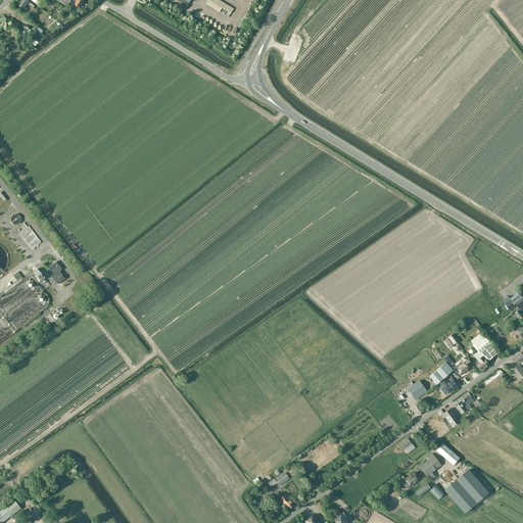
[(26,0),(21,0),(18,5),(26,11),(28,9),(25,7),(27,5),(28,6),(29,3),(29,2),(26,0)]
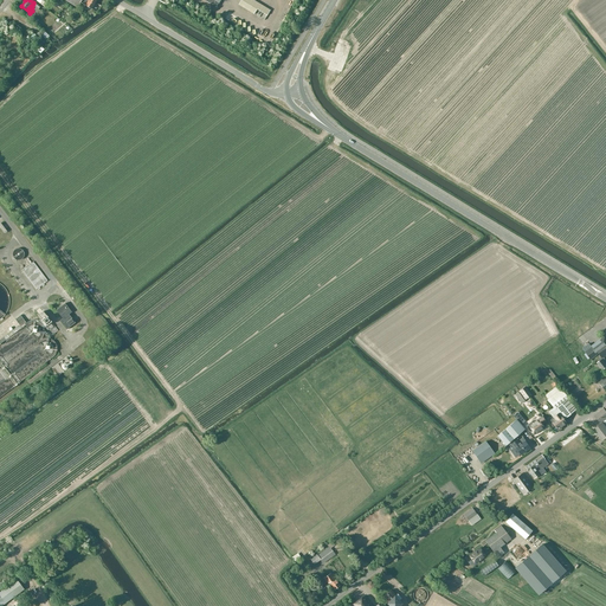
[(24,256),(25,255),(24,252),(24,251),(23,250),(21,250),(20,249),(19,249),(18,249),(17,249),(15,249),(14,250),(13,251),(13,252),(12,255),(12,256),(13,257),(13,258),(14,259),(15,259),(17,260),(18,260),(19,260),(20,260),(21,259),(23,258),(24,256)]
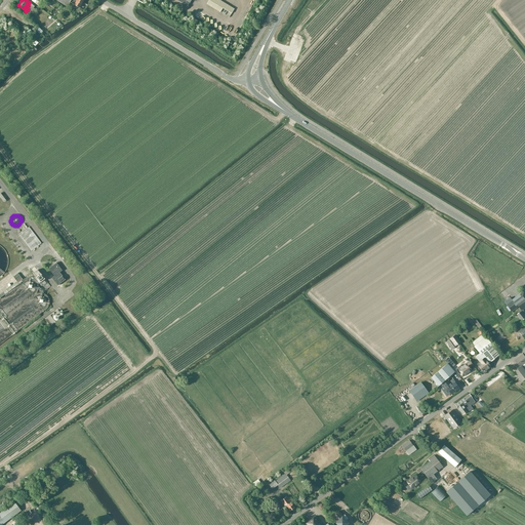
[(40,242),(28,226),(26,228),(23,224),(17,228),(22,233),(19,234),(31,248),(40,242)]
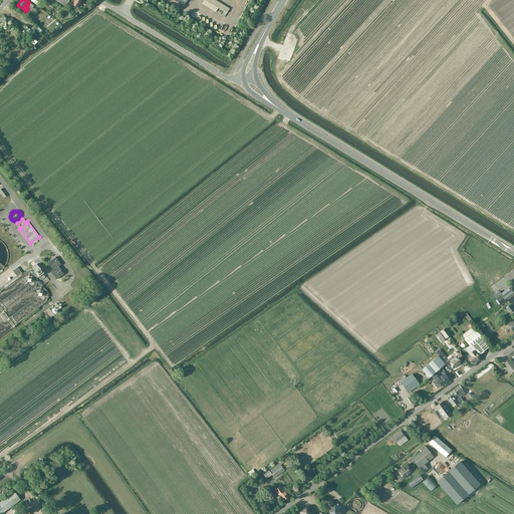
[(53,270),(51,272),(56,279),(64,274),(58,267),(61,265),(55,257),(47,263),(53,270)]
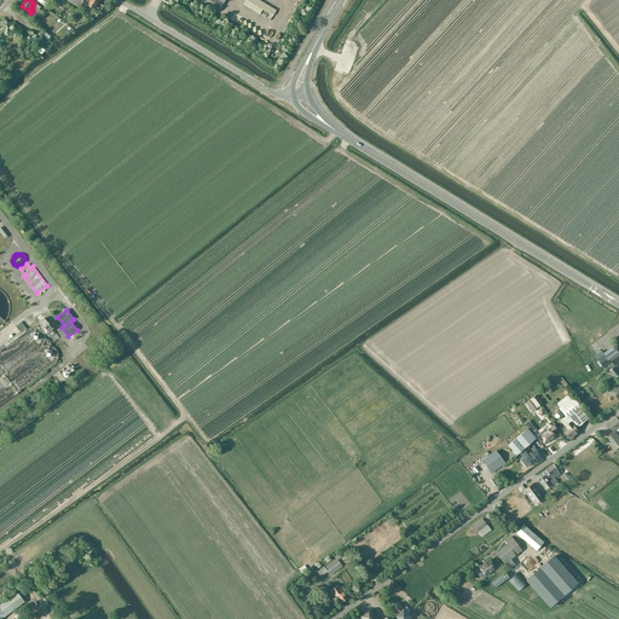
[(44,328),(42,329),(46,334),(52,329),(45,318),(39,322),(44,328)]
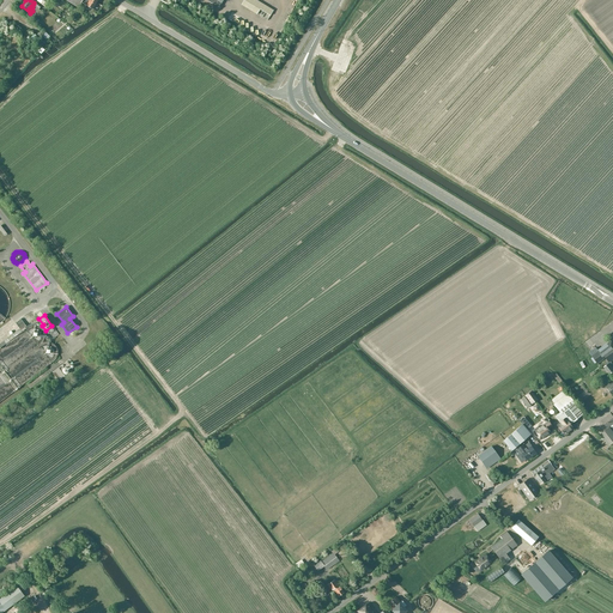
[(595,347),(589,352),(598,364),(606,358),(610,363),(612,359),(612,341),(598,351),(595,347)]
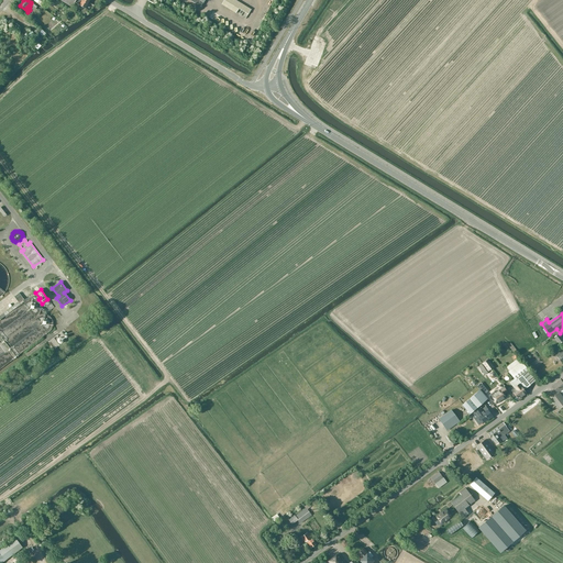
[(515,396),(514,397),(517,400),(526,394),(522,390),(536,379),(528,371),(518,357),(506,367),(515,378),(509,383),(516,392),(512,394),(515,396)]
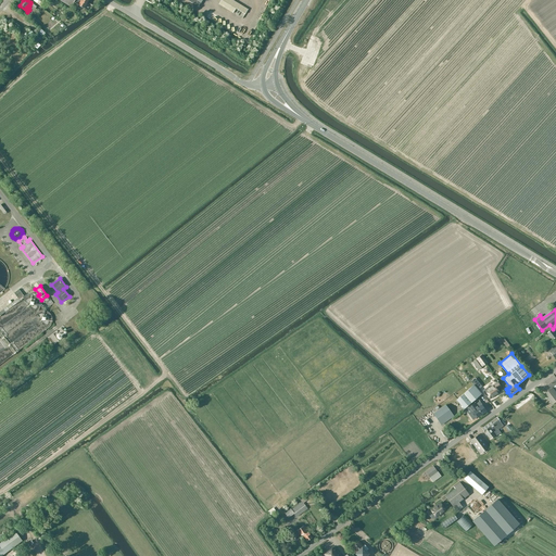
[(482,355),(477,359),(482,367),(488,363),(482,355)]
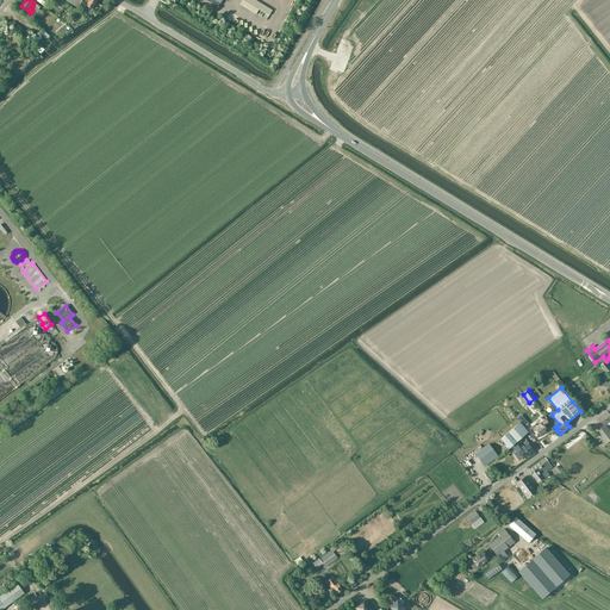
[(609,414),(608,411),(598,418),(604,427),(609,422),(609,414)]
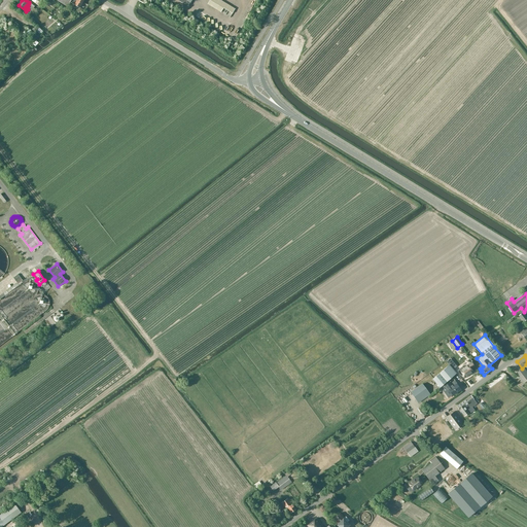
[(471,362),(463,369),(462,366),(458,370),(457,372),(460,376),(462,376),(463,375),(465,378),(473,372),(471,369),(475,366),(471,362)]
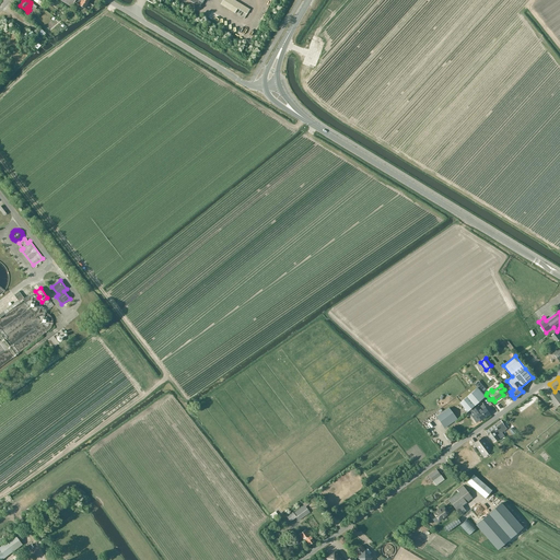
[(485,397),(477,387),(459,403),(467,411),(485,397)]
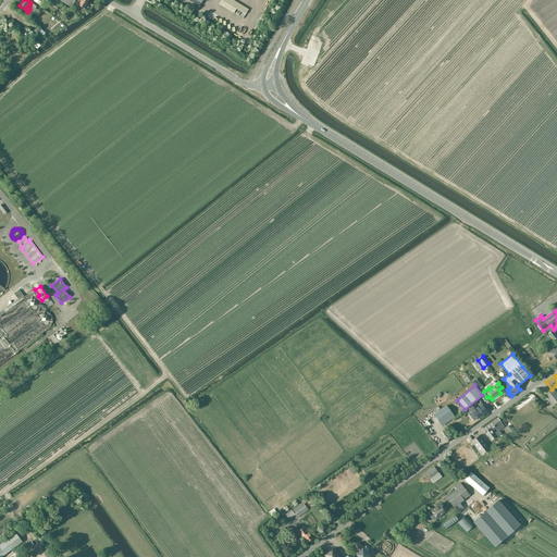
[(554,388),(545,395),(549,401),(553,406),(556,403),(556,392),(554,388)]
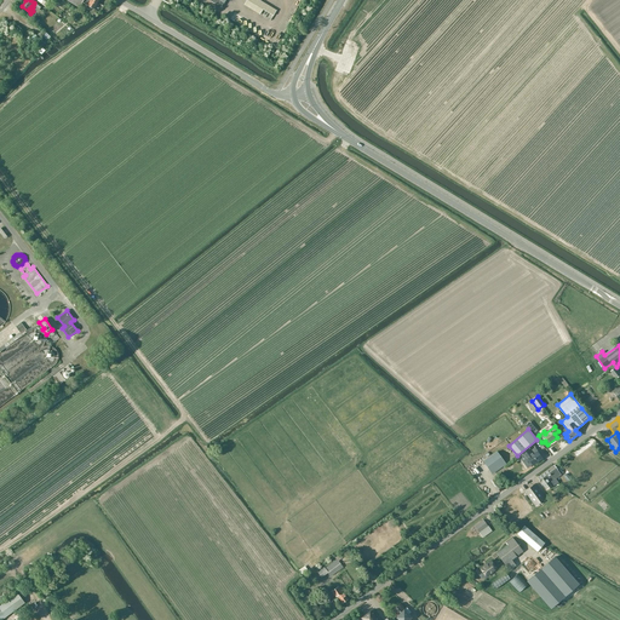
[(527,460),(529,459),(533,465),(541,458),(537,452),(538,452),(535,448),(530,452),(528,449),(523,453),(527,460)]
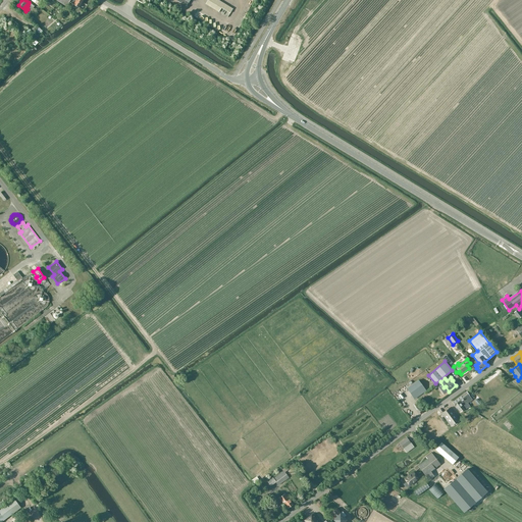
[(413,384),(407,388),(413,397),(424,388),(418,380),(413,384)]
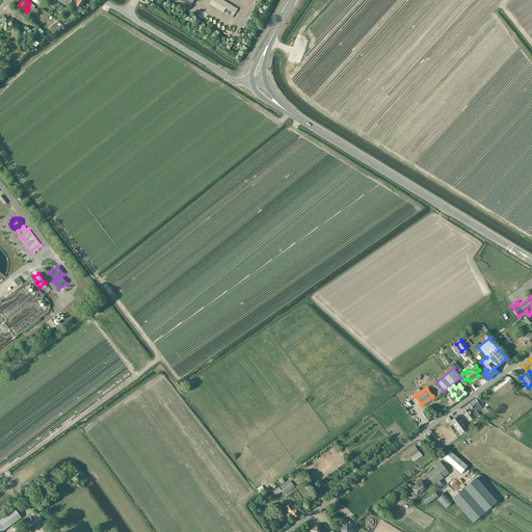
[(475,413),(481,407),(476,399),(469,404),(475,413)]
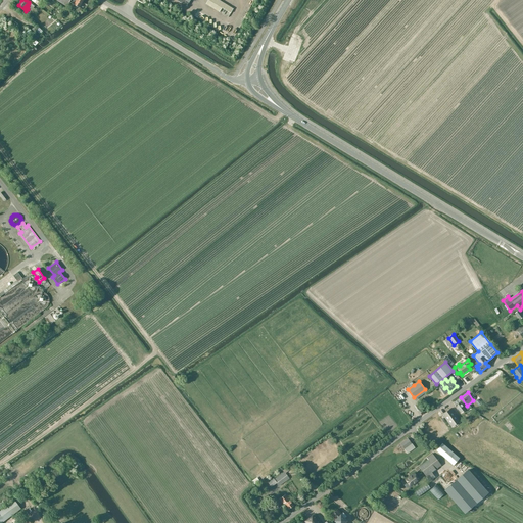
[(463,409),(467,406),(461,397),(454,403),(461,414),(465,411),(463,409)]
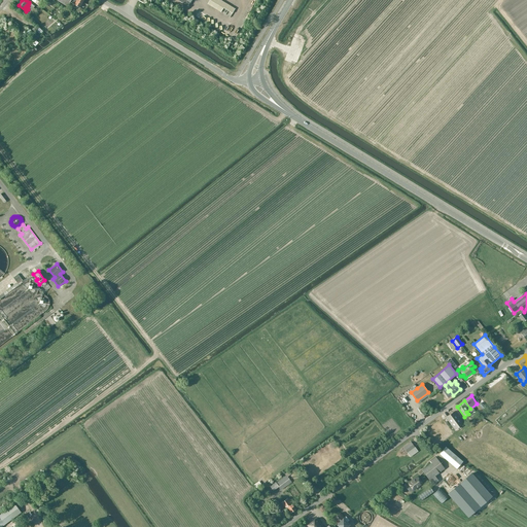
[(454,412),(449,416),(446,418),(455,430),(463,424),(454,412)]
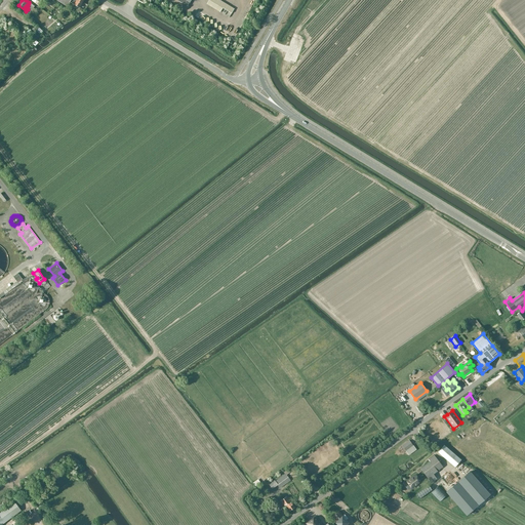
[(409,455),(416,450),(409,440),(402,446),(406,451),(409,455)]
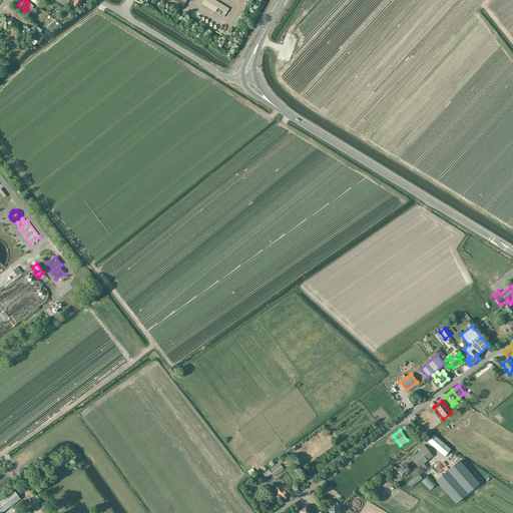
[(444,457),(451,449),(434,435),(428,442),(444,457)]
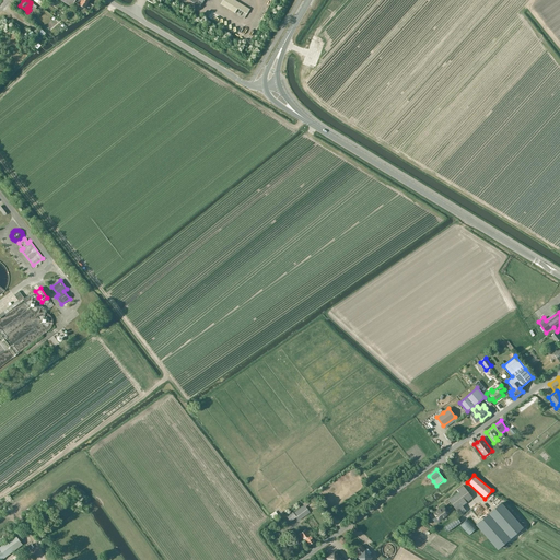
[(462,506),(473,498),(463,486),(457,490),(458,492),(448,500),(459,515),(466,511),(462,506)]
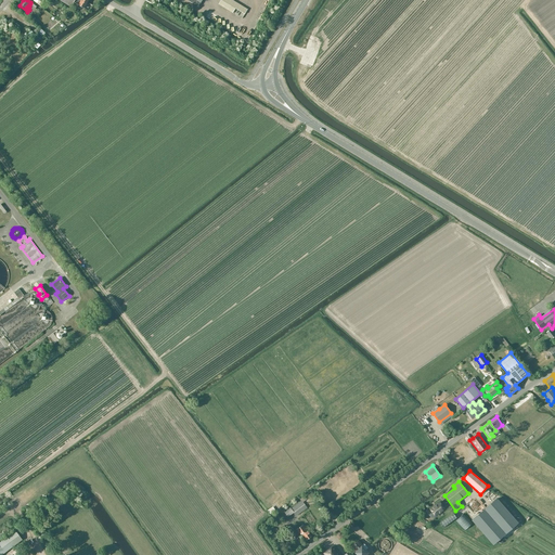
[(305,497),(300,499),(302,501),(292,510),(291,507),(284,513),(288,517),(294,513),(296,516),(307,507),(302,502),(307,499),(305,497)]
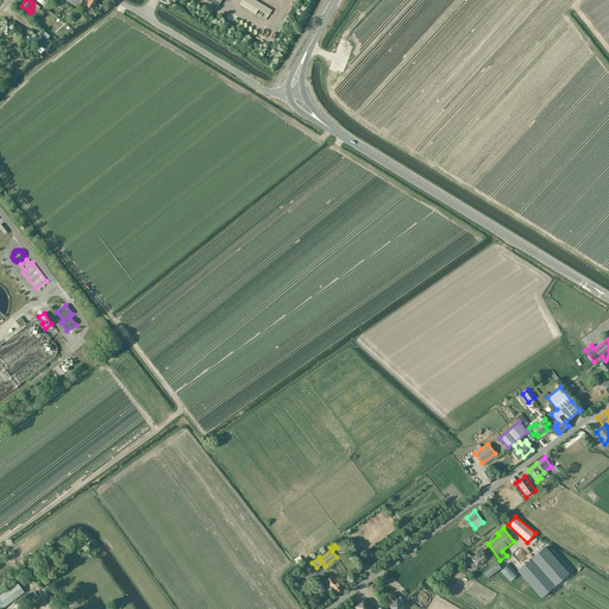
[(569,573),(546,547),(519,571),(541,596),(569,573)]
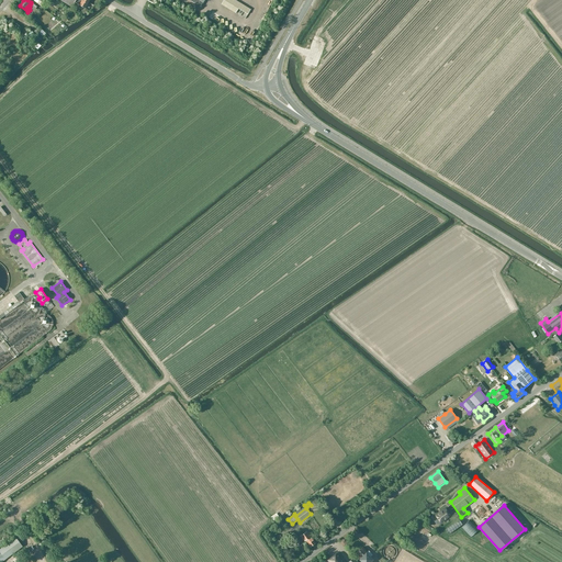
[(445,509),(436,516),(441,524),(450,517),(445,509)]
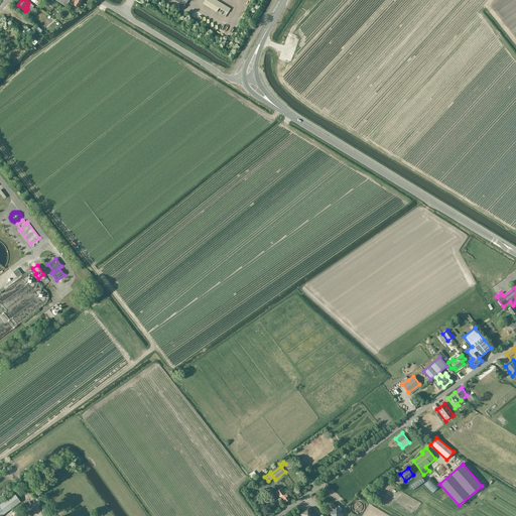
[(284,503),(289,499),(281,488),(275,492),(279,497),(280,496),(284,503)]
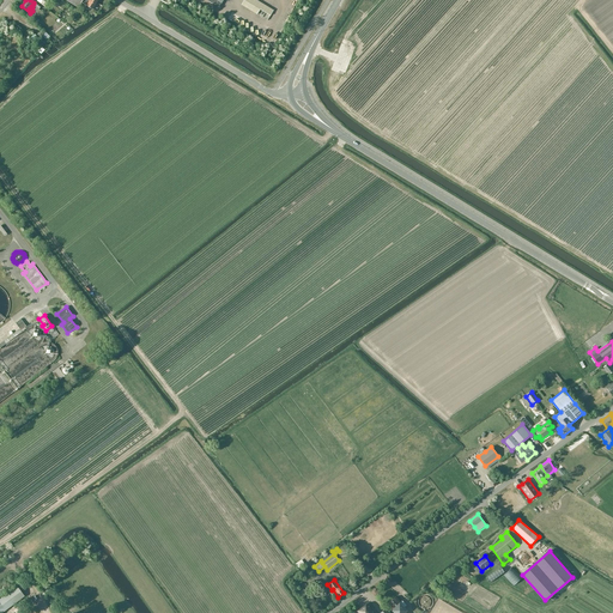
[(0,612),(24,596),(17,587),(0,599),(0,612)]
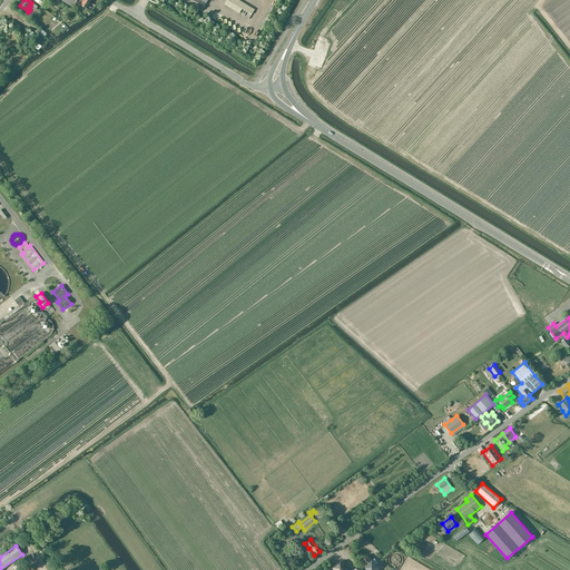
[(297,549),(293,553),(296,558),(303,553),(300,549),(301,548),(300,546),(297,548),(297,549)]
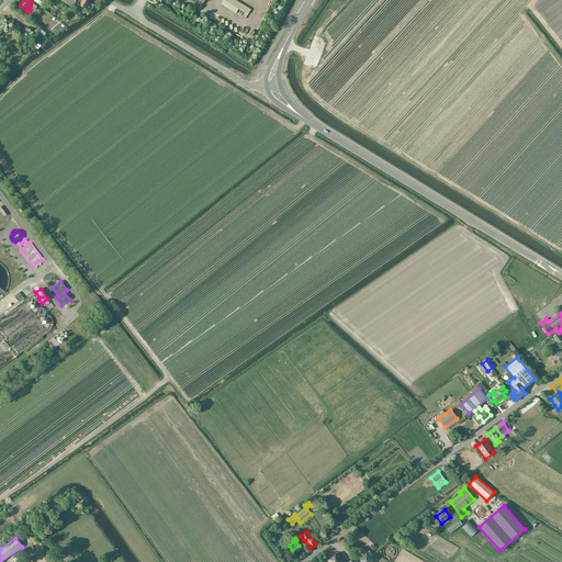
[(362,548),(356,554),(361,559),(360,560),(361,561),(370,561),(372,560),(368,555),(370,554),(362,548)]
